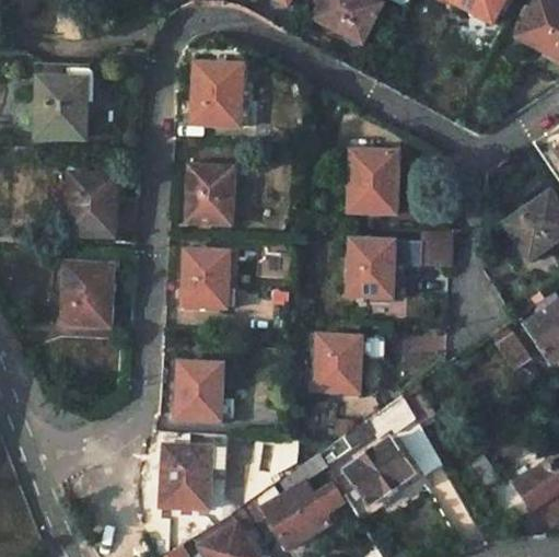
[(322,0),(314,15),(363,41),(383,3),(377,0),(322,0)]
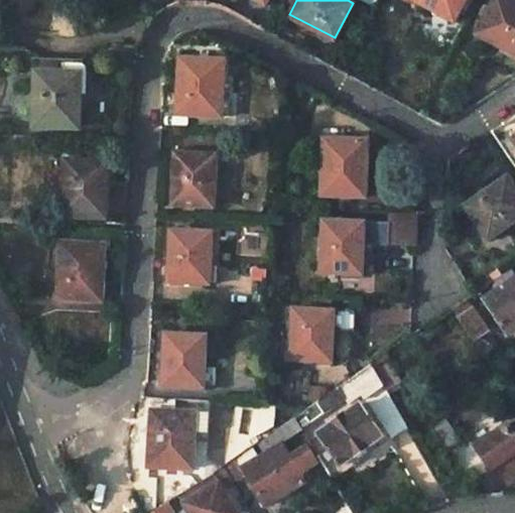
[(416,0),(454,20),(464,0),(416,0)]
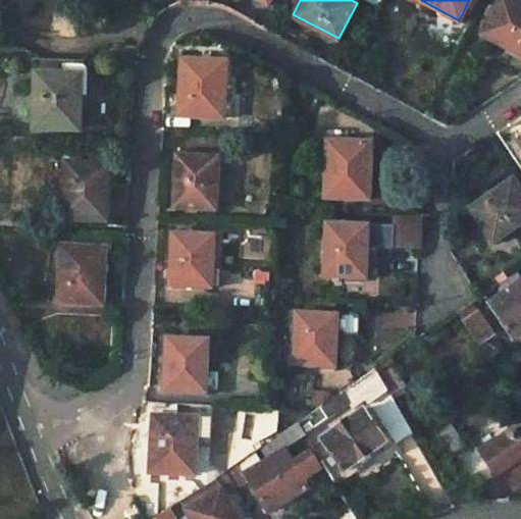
[(520,1),(518,0),(499,0),(481,32),(520,52),(520,1)]
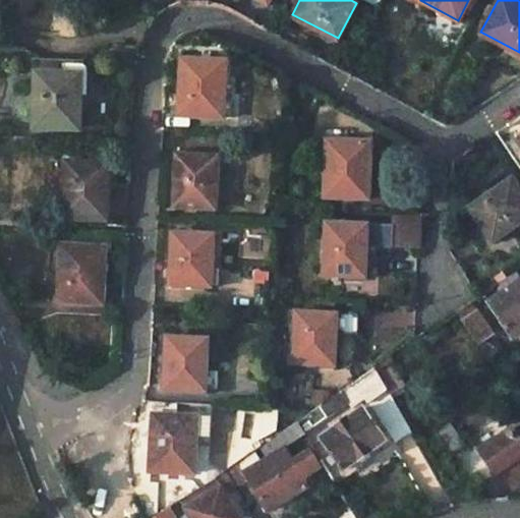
[(221,116),(223,58),(183,55),(180,115),(221,116)]
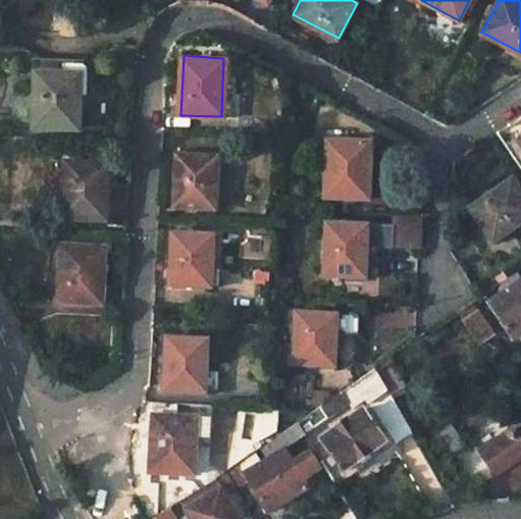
[(35,66),(32,128),(82,132),(86,69),(35,66)]
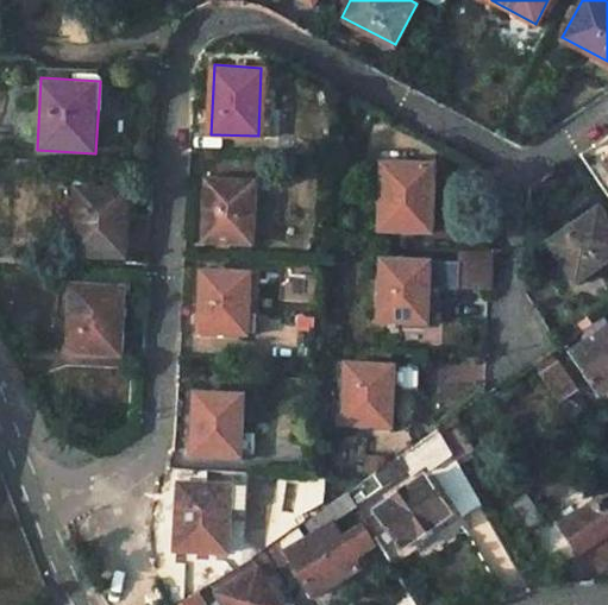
[(437,163),(387,161),(384,228),(434,231),(437,163)]
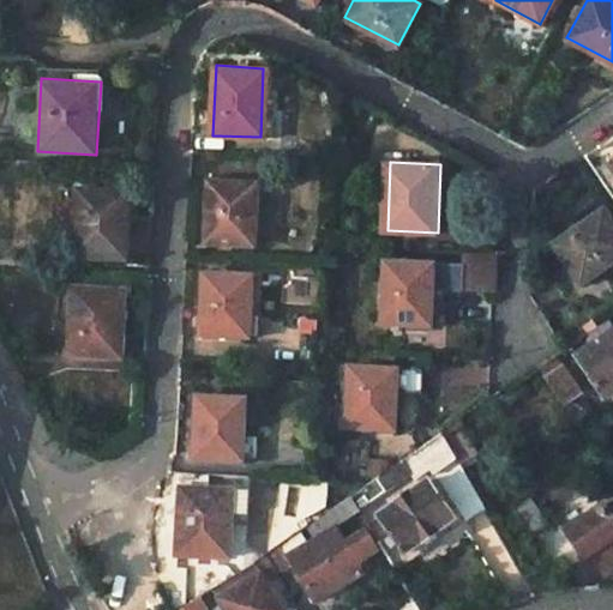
[(257,182),(211,179),(208,240),(254,241),(257,182)]
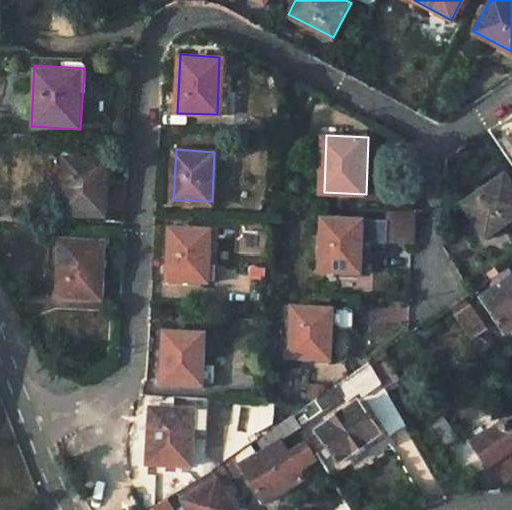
[(66,154),(63,212),(107,214),(110,157),(66,154)]
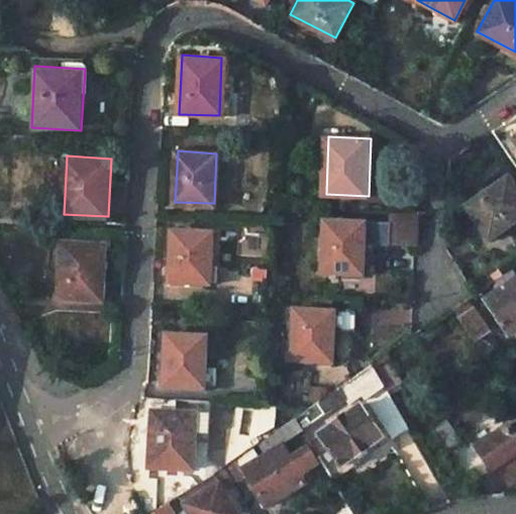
[(515,183),(509,174),(466,203),(490,237),(515,219),(515,183)]
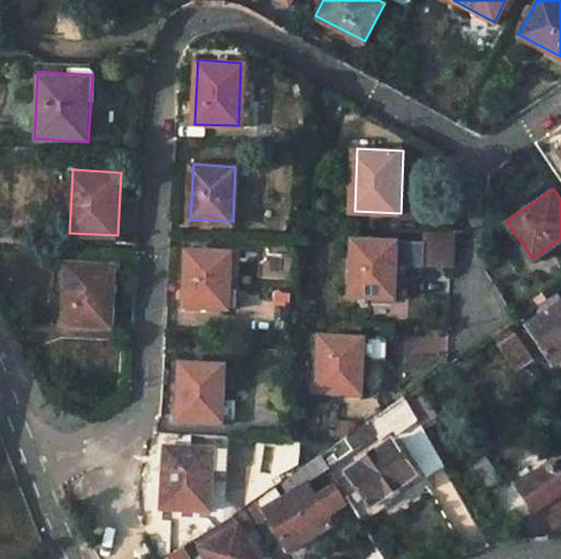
[(354,239),(351,295),(395,297),(396,264),(424,265),(424,260),(452,261),(453,228),(425,228),(425,242),(354,239)]
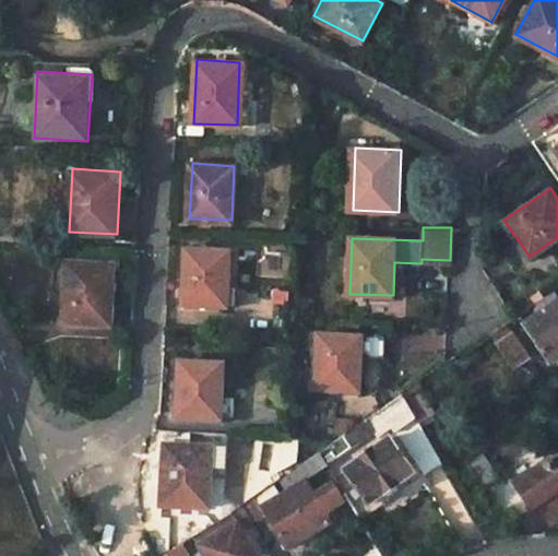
[(227,305),(229,248),(187,246),(183,302),(227,305)]
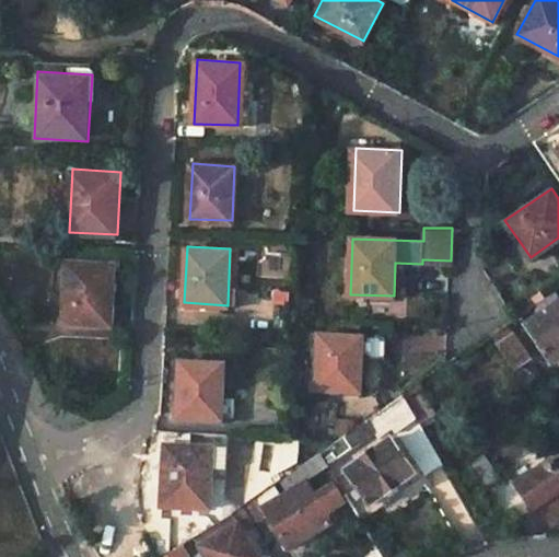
[(114,324),(115,262),(67,259),(63,322),(114,324)]
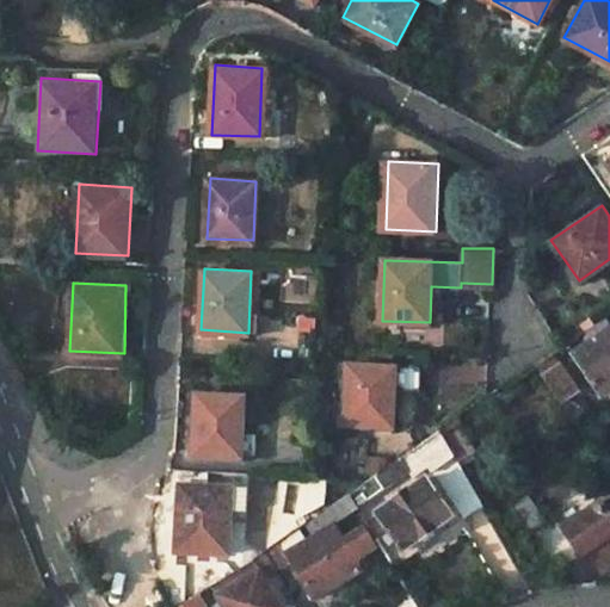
[(609,316),(568,345),(603,396),(609,390),(609,316)]
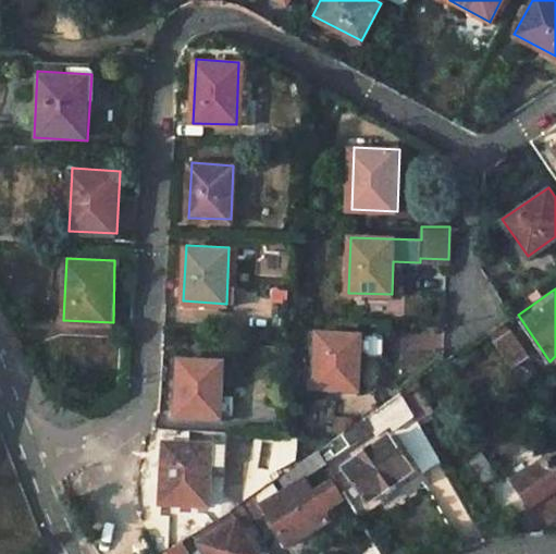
[(528,357),(503,321),(487,332),(513,368),(528,357)]
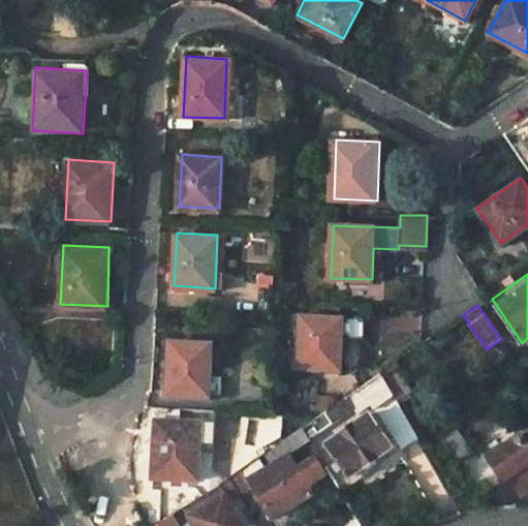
[(344,315),(302,313),(300,367),(342,368),(343,333),(344,315)]
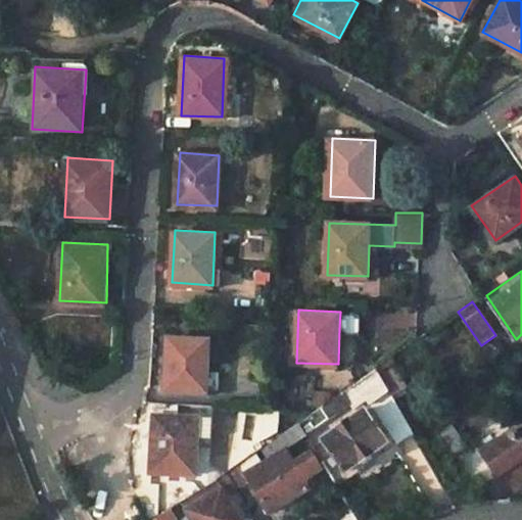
[(339,329),(360,330),(361,313),(340,312),(339,329)]
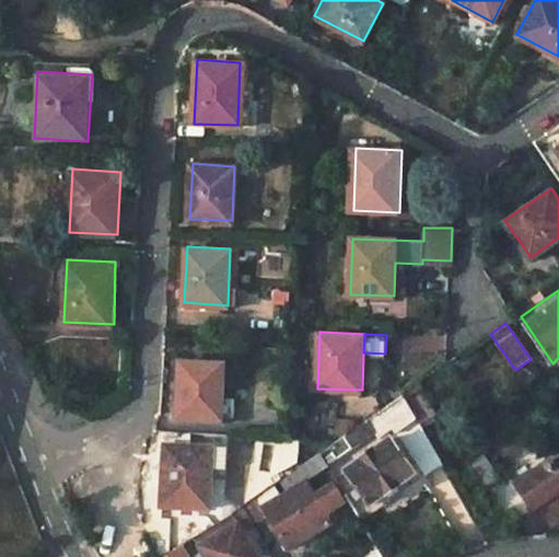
[(222,417),(224,360),(181,358),(177,415),(222,417)]
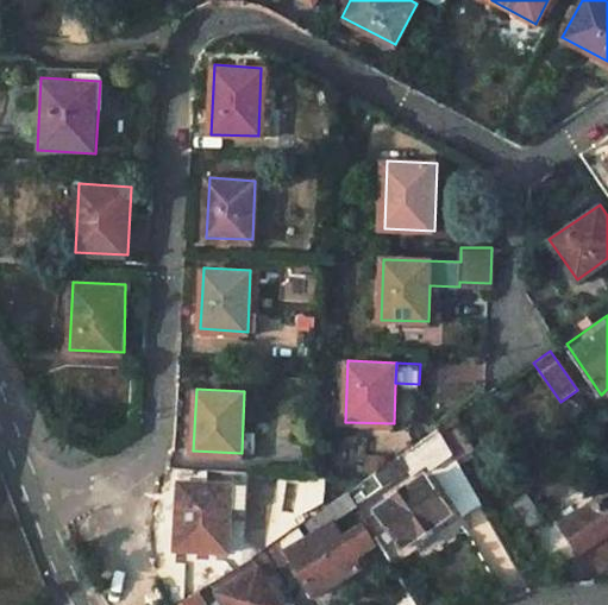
[(456,422),(439,432),(455,459),(471,449),(456,422)]
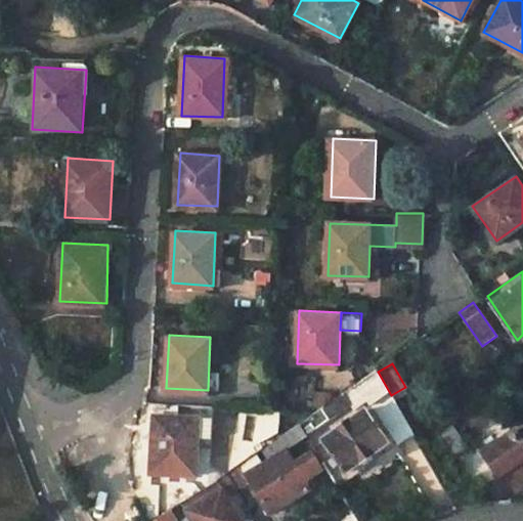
[(412,432),(391,395),(378,372),(376,370),(344,391),(355,407),(367,400),(399,441),(412,432)]
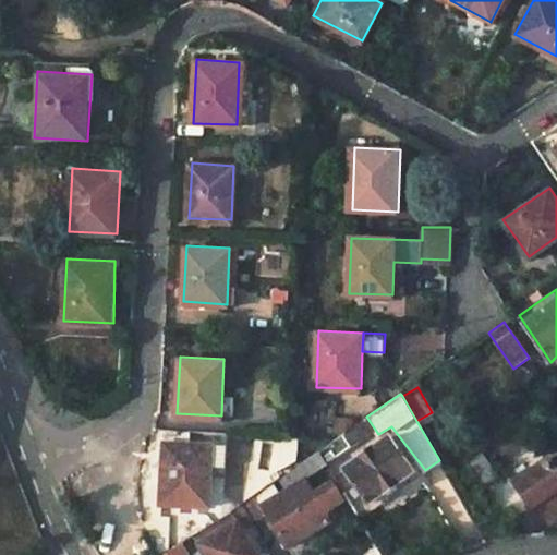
[(388,434),(344,465),(370,501),(414,470),(388,434)]
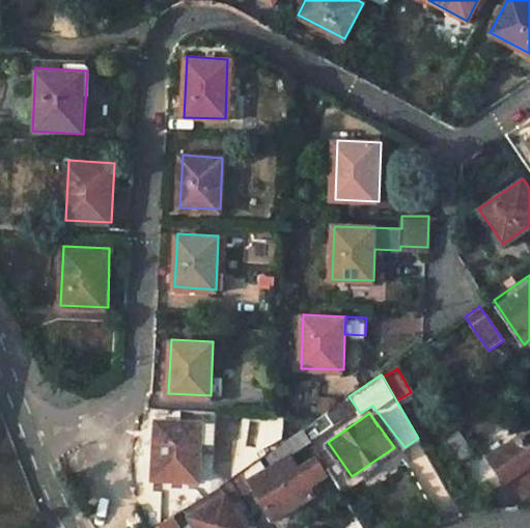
[(201,479),(203,419),(158,418),(155,477),(201,479)]
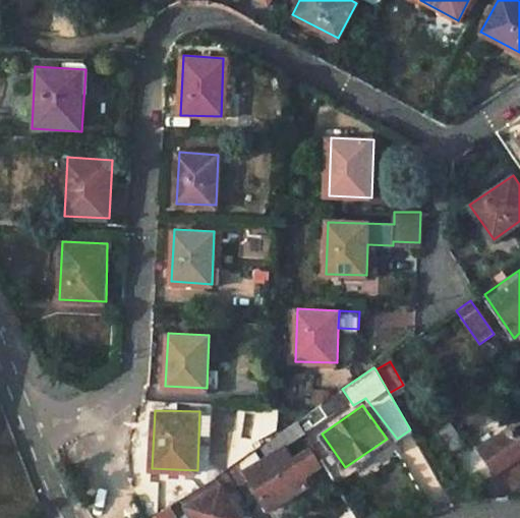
[(261,447),(267,456),(285,444),(306,432),(299,419),(261,447)]
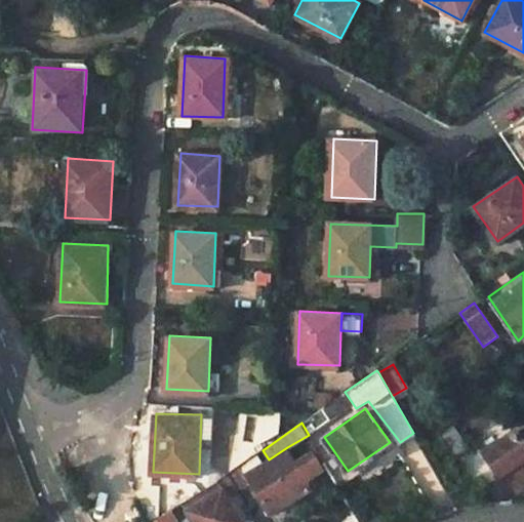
[(455,425),(441,434),(456,456),(471,447),(455,425)]
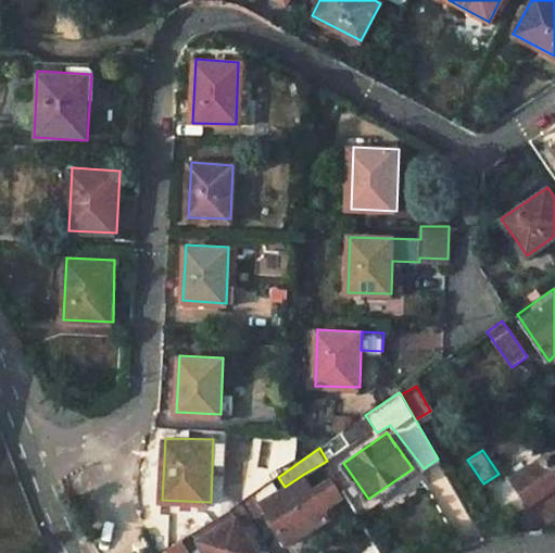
[(554,455),(551,459),(547,453),(511,478),(529,505),(535,501),(547,518),(554,513),(554,455)]
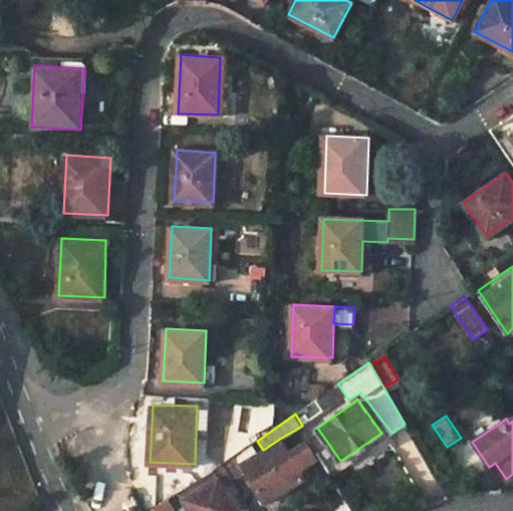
[(305,441),(288,450),(281,438),(263,450),(243,463),(265,501),(304,479),(299,470),(316,460),(305,441)]
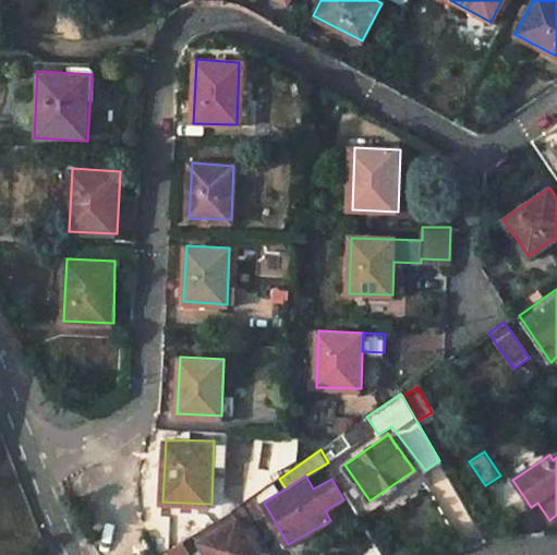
[(231,508),(194,531),(198,539),(237,517),(231,508)]
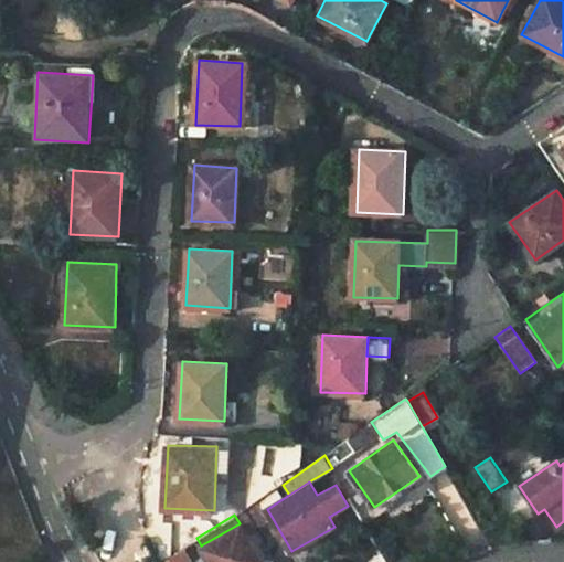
[(201,545),(208,555),(197,561),(262,561),(240,523),(201,545)]
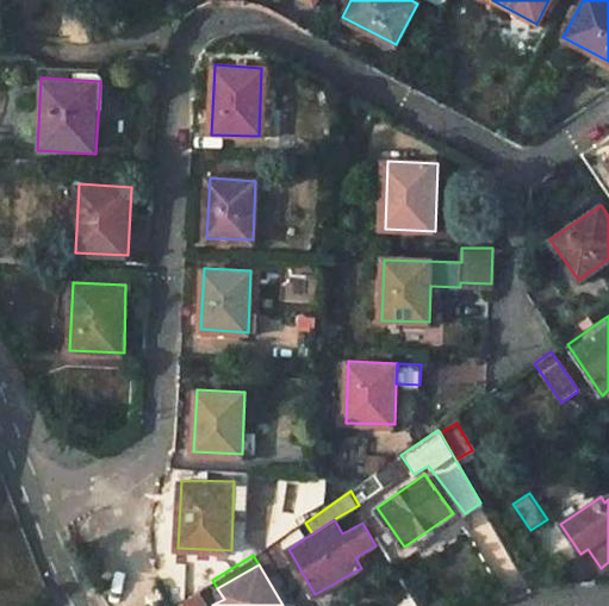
[(211,605),(203,591),(176,605),(211,605)]
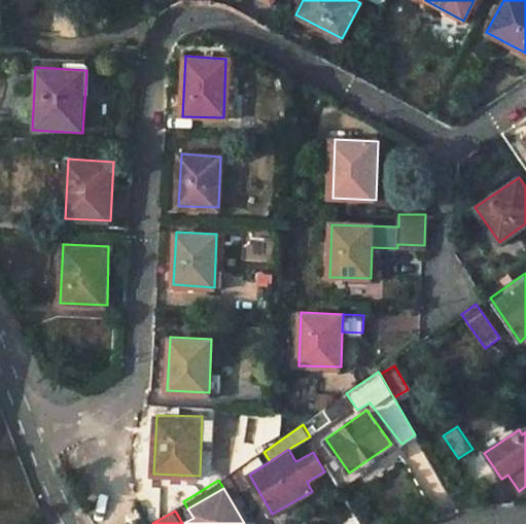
[(344,521),(345,523),(361,523),(356,514),(344,521)]
